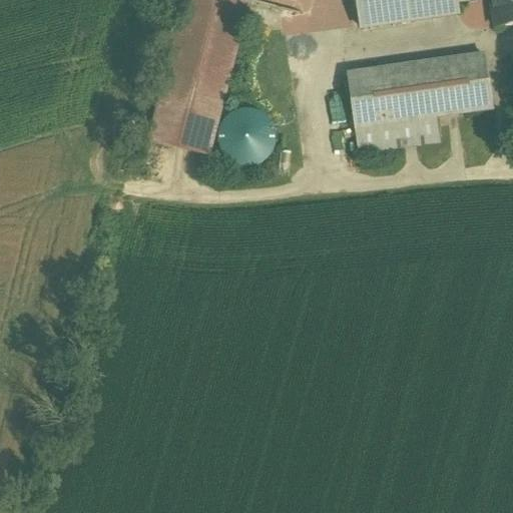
[(249,6),(225,0),(187,0),(150,143),(209,159),(217,129),(249,6)]
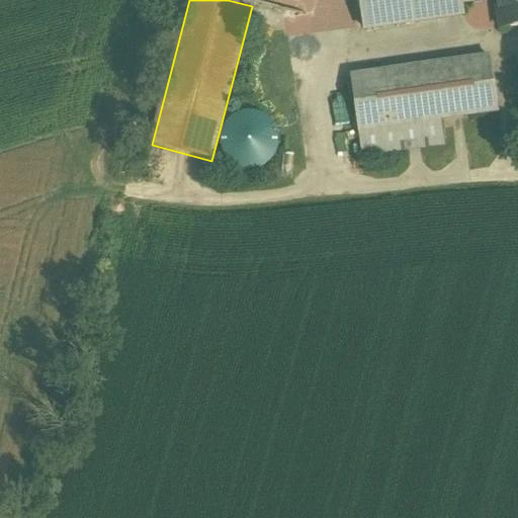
[(359,0),(364,28),(464,14),(462,3),(461,0),(359,0)]
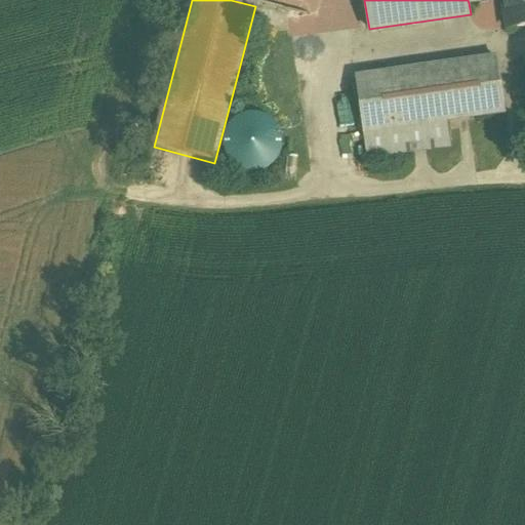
[(524,0),(468,0),(469,3),(488,0),(503,0),(508,30),(524,27),(524,0)]
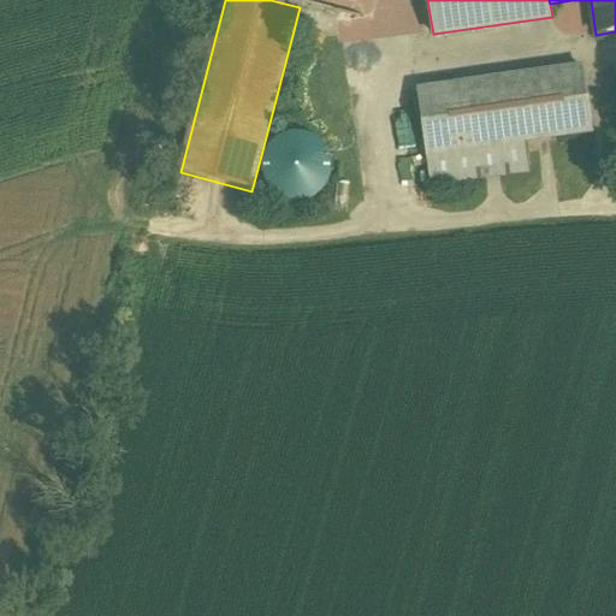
[(584,71),(418,94),(427,157),(478,149),(523,142),(593,132),(584,71)]
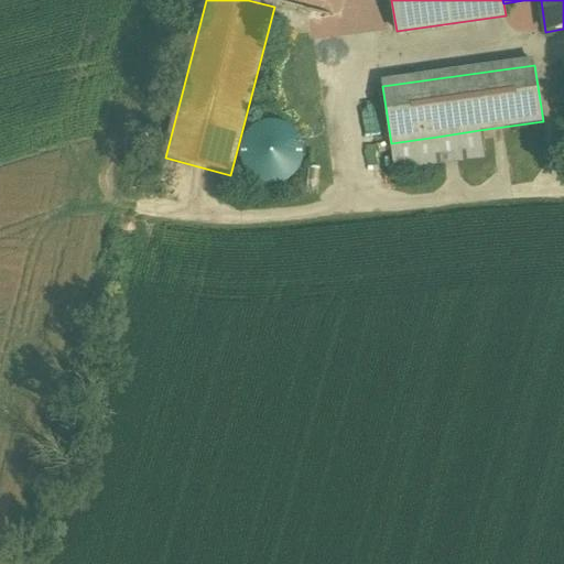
[(302,166),(304,154),(301,142),(294,132),(283,125),(271,123),(259,126),(249,132),(242,143),(240,155),(242,167),(250,177),(260,184),(273,186),(285,184),(295,176),(302,166)]
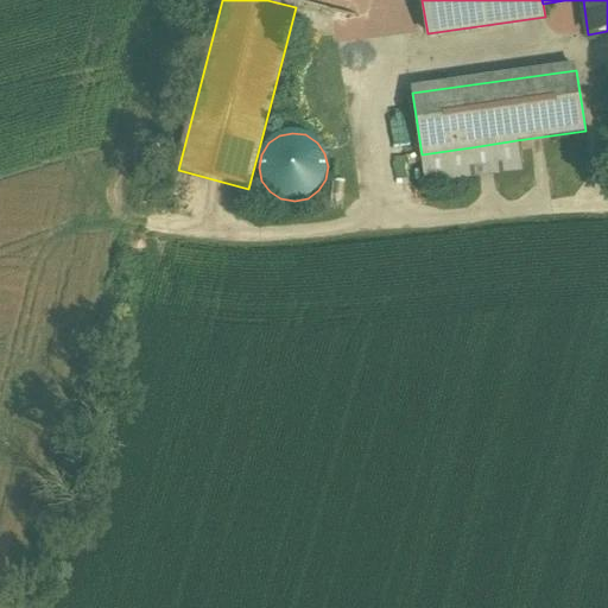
[(517,140),(472,147),(475,176),(521,169),(517,140)]
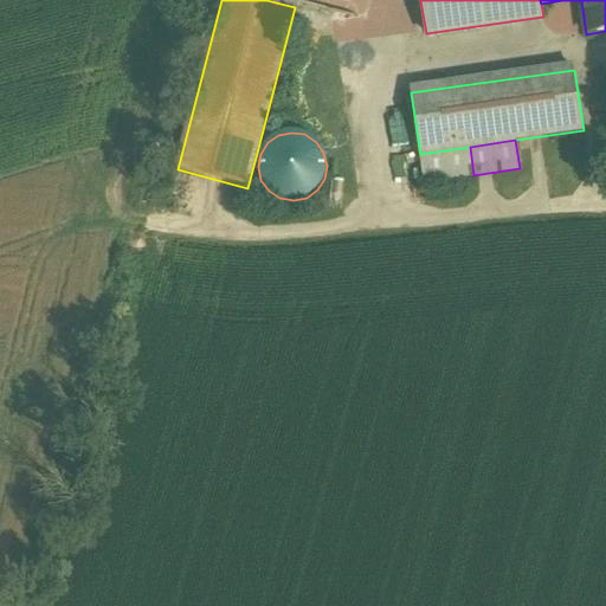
[(470,147),(420,154),(424,182),(474,175),(470,147)]
